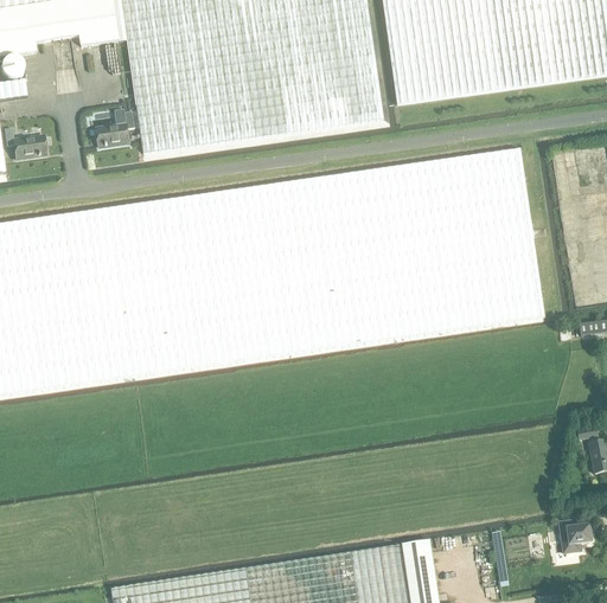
[(0,8),(59,0),(114,0),(120,39),(120,40),(127,39),(144,152),(384,117),(366,0),(0,0),(0,172),(6,171),(0,128),(0,8)]
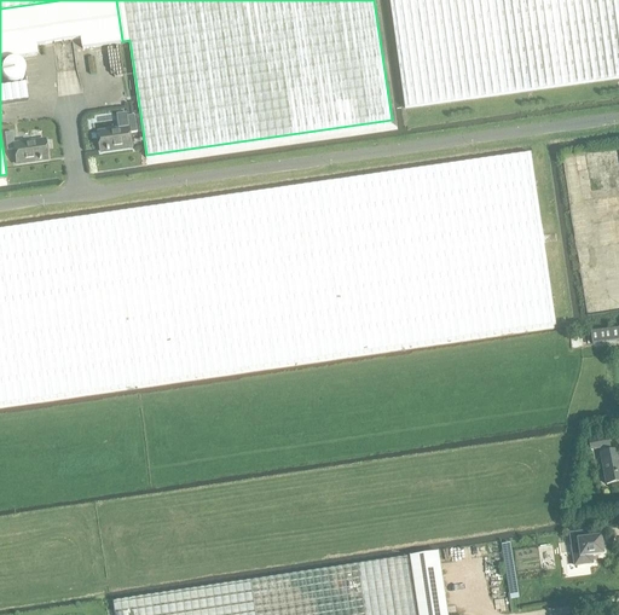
[(81,36),(84,46),(122,40),(116,0),(61,0),(0,9),(0,57),(36,52),(35,42),(81,36)]
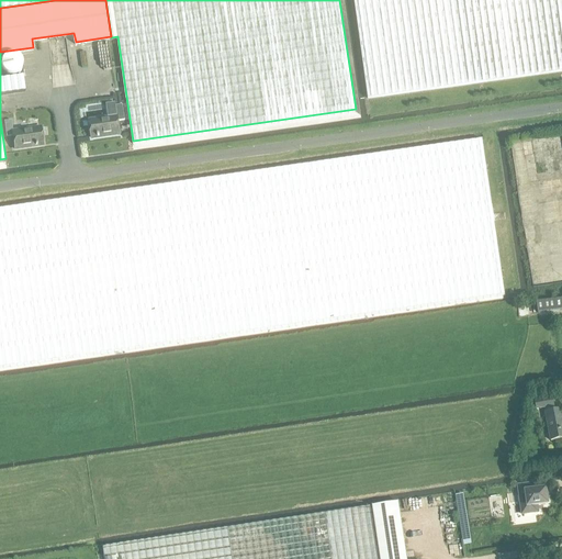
[(353,0),(368,96),(561,68),(561,0),(353,0)]
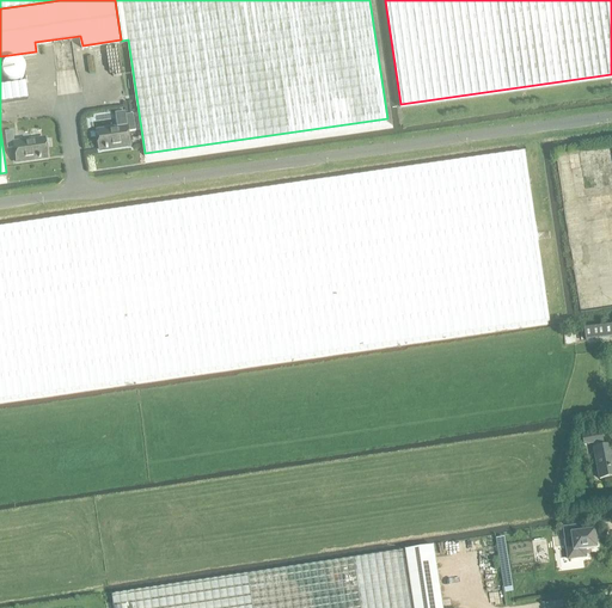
[(25,79),(0,80),(0,97),(28,96),(25,79)]
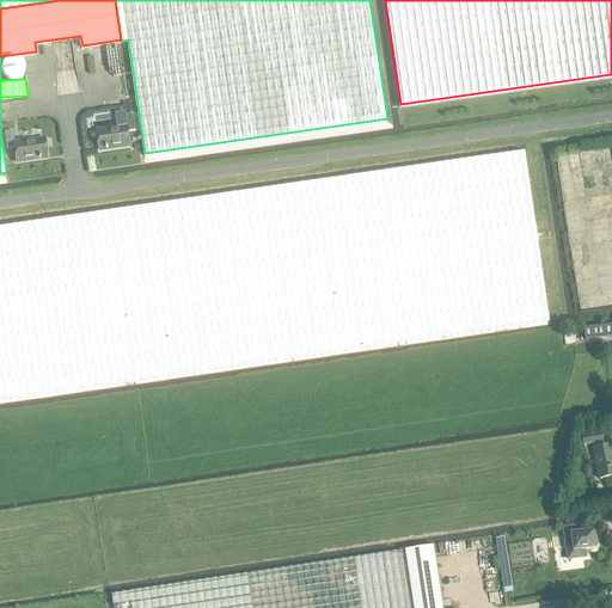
[(129,128),(136,127),(134,111),(126,111),(128,123),(97,128),(101,147),(132,142),(129,128)]
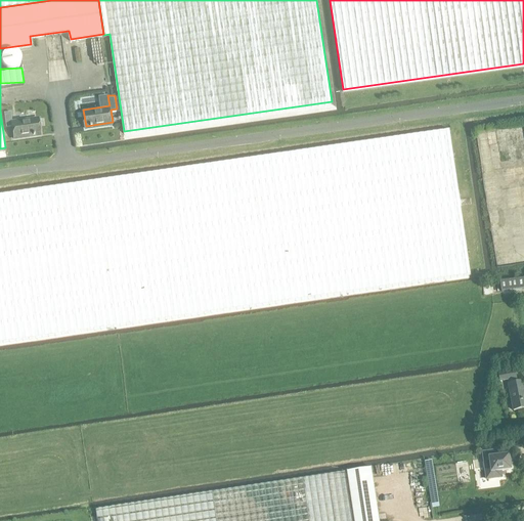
[(12,124),(13,136),(40,132),(38,116),(11,120),(10,110),(4,111),(6,125),(12,124)]
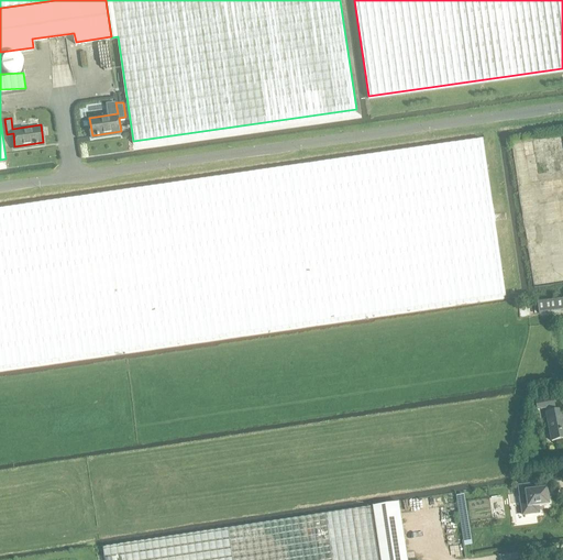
[(483,138),(0,207),(0,365),(506,292),(483,138)]
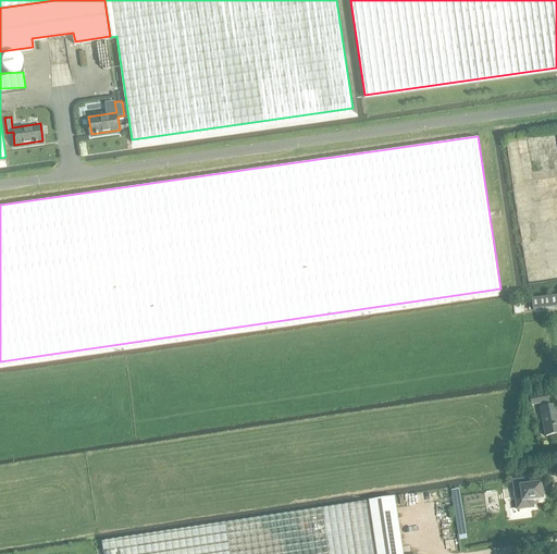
[(556,303),(556,293),(532,296),(533,306),(556,303)]
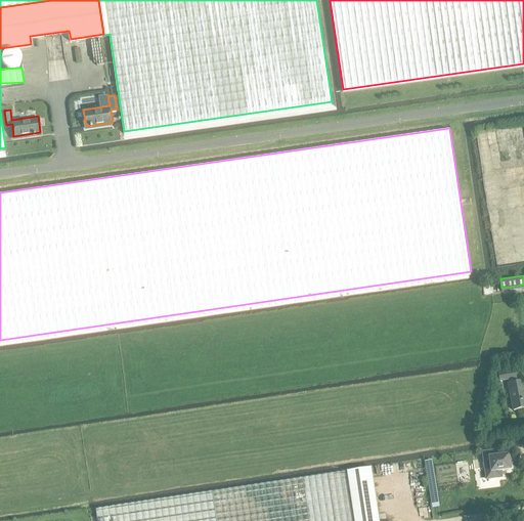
[(516,376),(514,368),(498,372),(499,379),(516,376)]
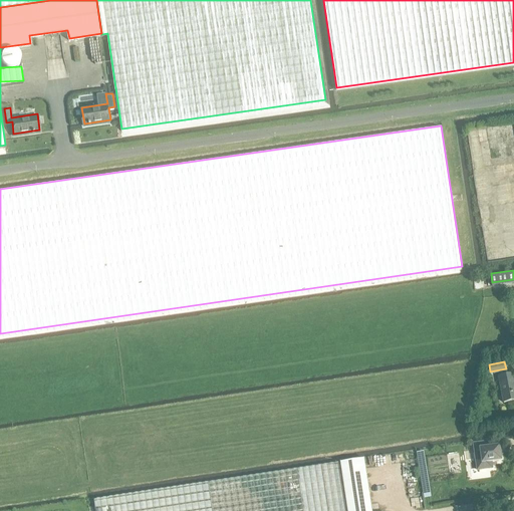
[(513,398),(513,372),(513,370),(498,373),(503,401),(513,398)]
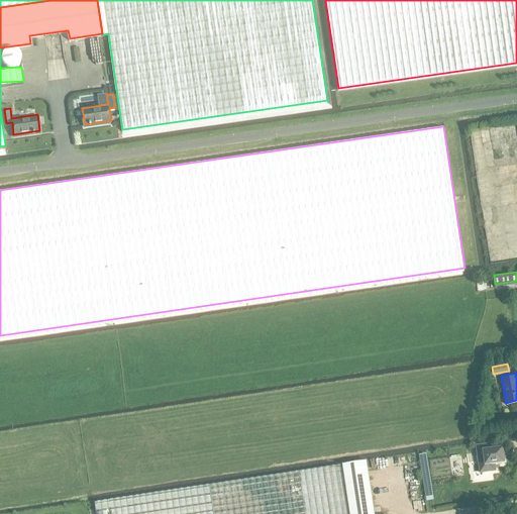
[(477,443),(481,470),(496,468),(495,461),(505,460),(503,446),(493,447),(492,442),(477,443)]
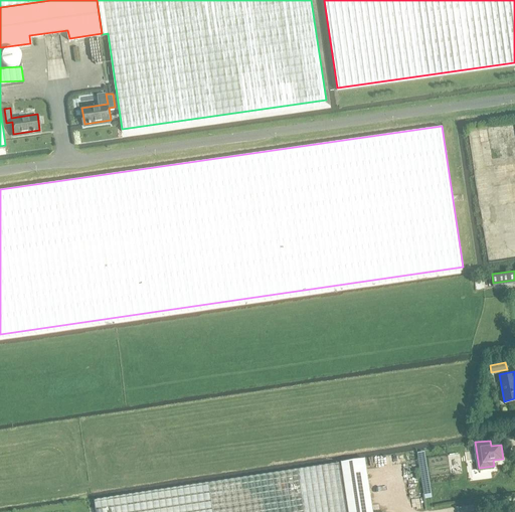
[(95,498),(96,511),(382,511),(383,511),(378,511),(372,511),(365,458),(208,481),(95,498)]
